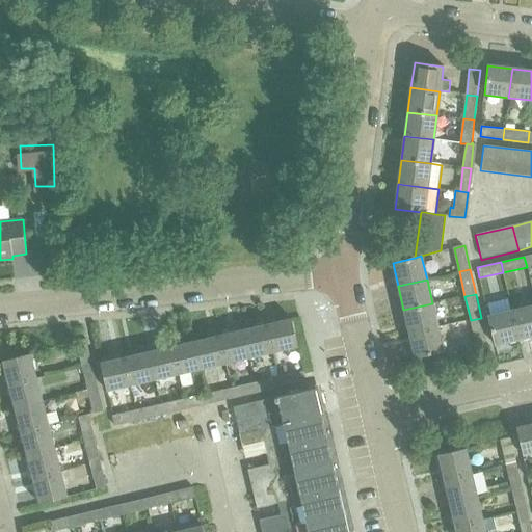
[(403,310),(409,334),(437,327),(432,303),(403,310)]
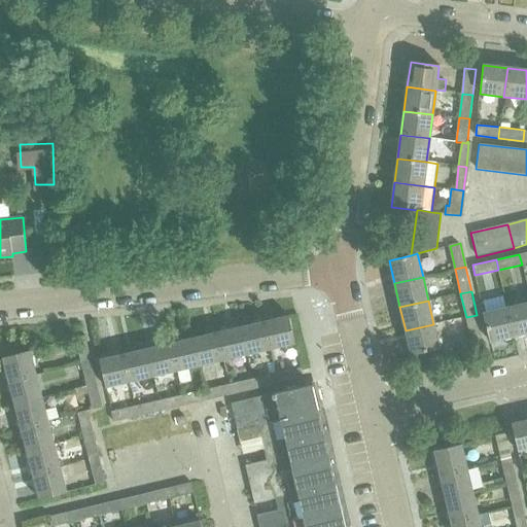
[(526,304),(507,309),(514,337),(526,334),(526,304)]
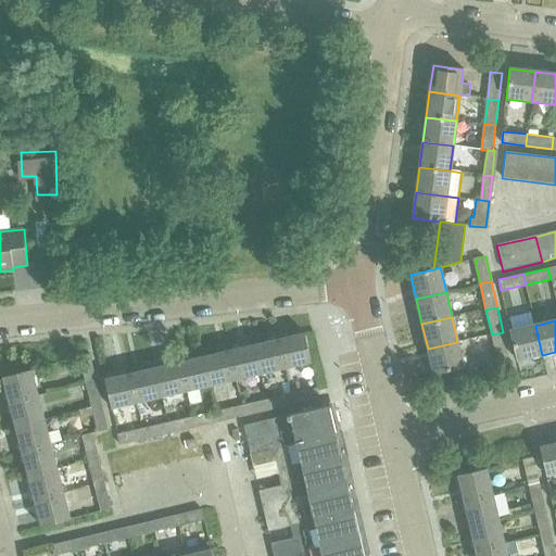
[(542,355),(535,326),(509,331),(517,362),(542,355)]
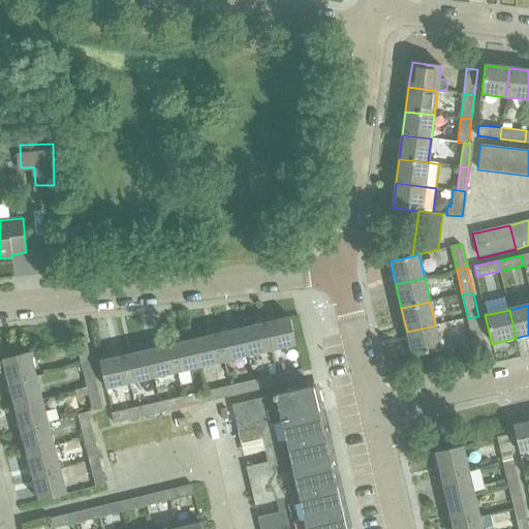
[(471,332),(456,336),(458,345),(473,341),(484,339),(478,316),(468,318),(471,332)]
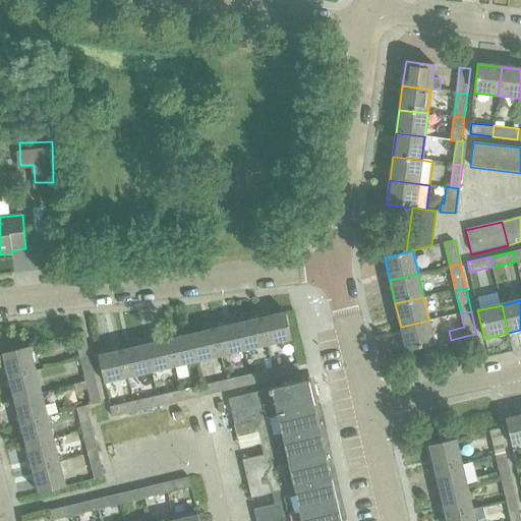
[(285,312),(262,317),(268,345),(291,340),(285,312)]
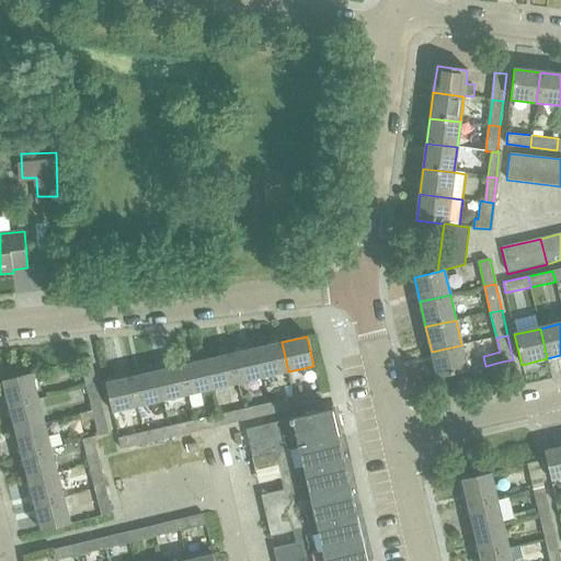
[(282,342),(258,347),(264,377),(288,371),(282,342)]
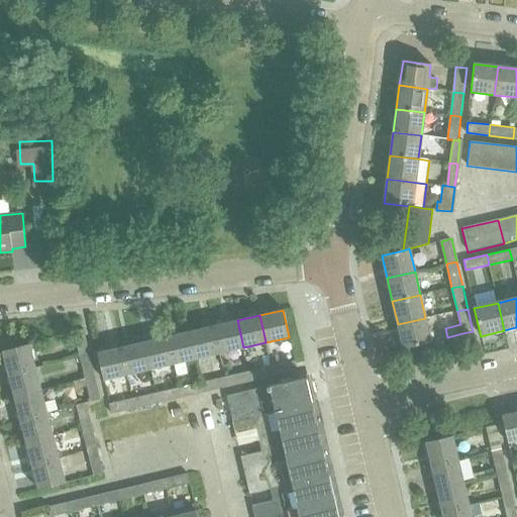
[(425,318),(398,324),(403,348),(431,342),(425,318)]
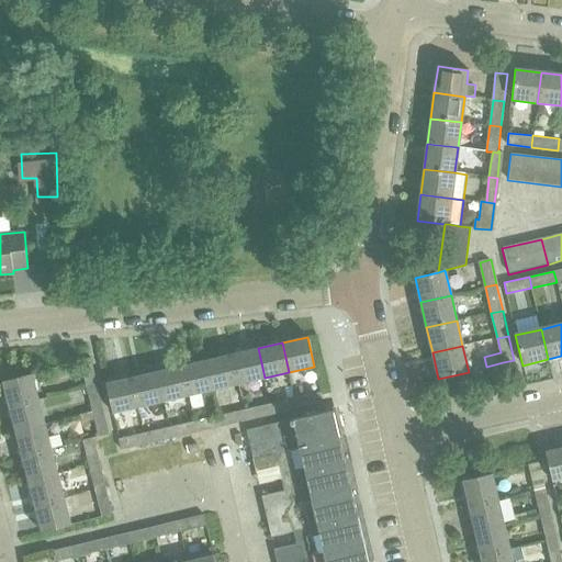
[(258,348),(232,355),(239,384),(265,378),(258,348)]
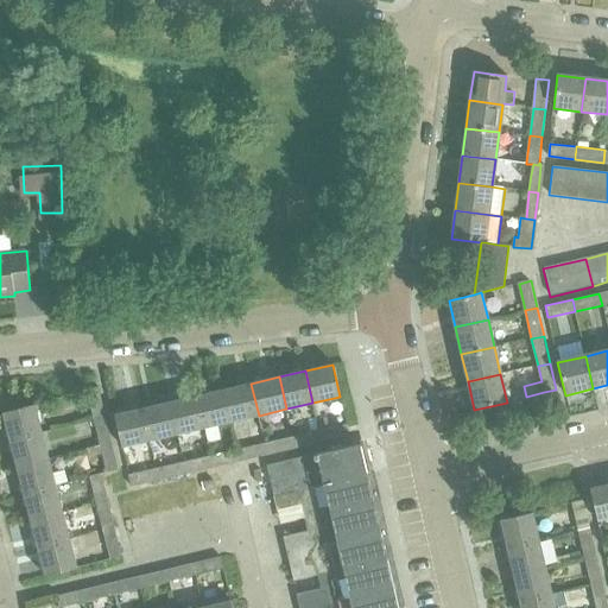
[(251,384),(225,390),(232,422),(259,416),(251,384)]
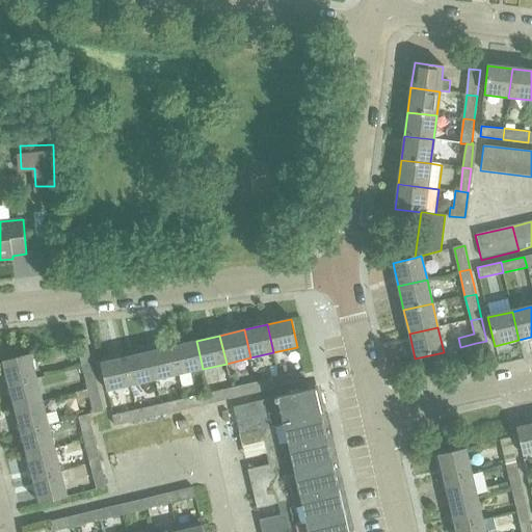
[(196,341),(173,346),(179,374),(191,372),(203,369),(196,341)]
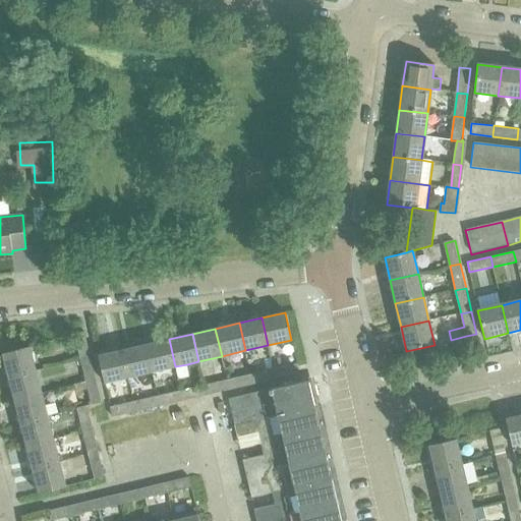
[(169,339),(146,345),(152,372),(175,366),(169,339)]
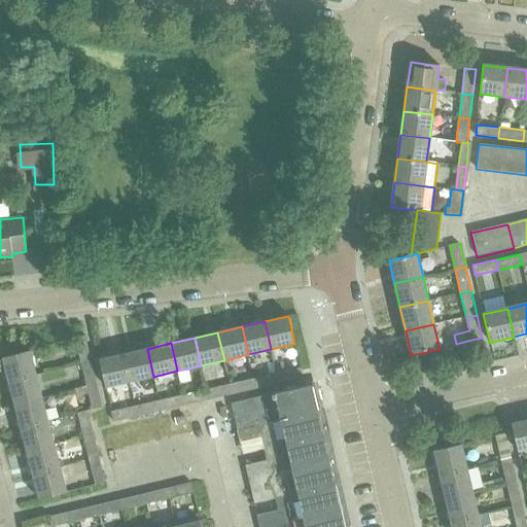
[(147,349),(124,354),(131,382),(153,377),(147,349)]
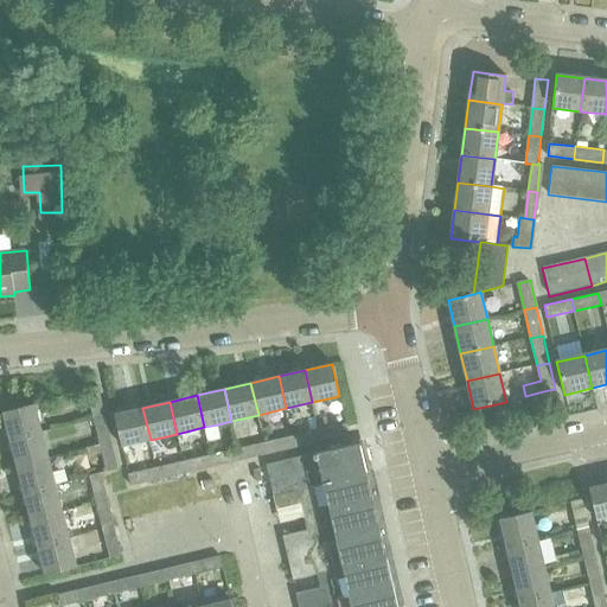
[(2,413),(10,441),(43,432),(36,404),(2,413)]
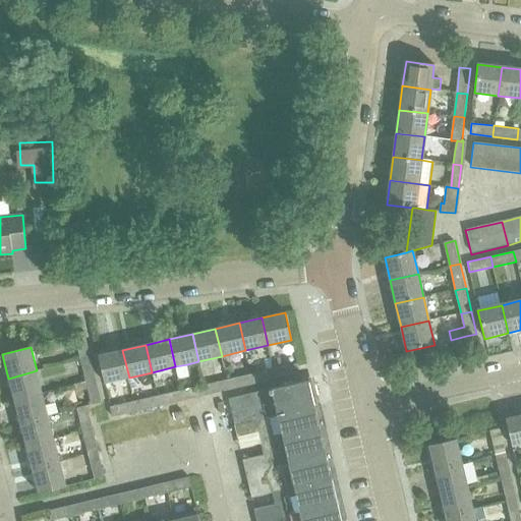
[(129,378),(122,350),(99,356),(105,384),(129,378)]
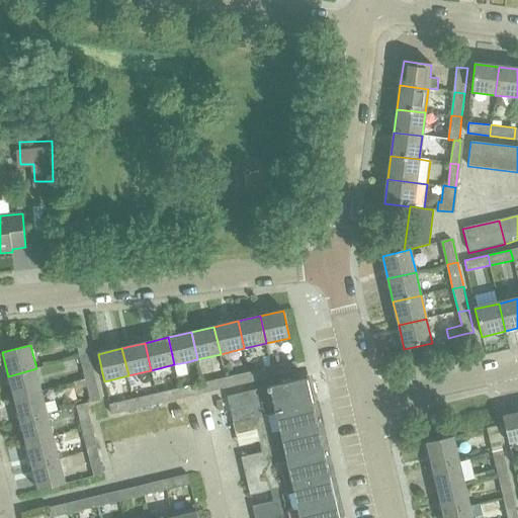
[(81,357),(86,380),(97,377),(91,354),(81,357)]
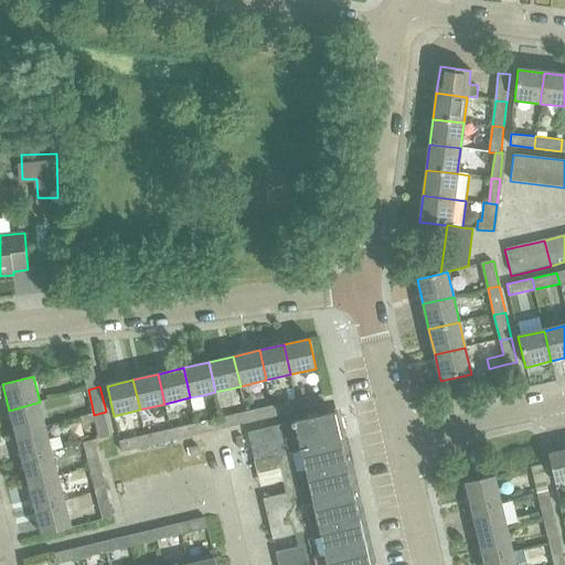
[(323,393),(297,400),(299,411),(326,405),(323,393)]
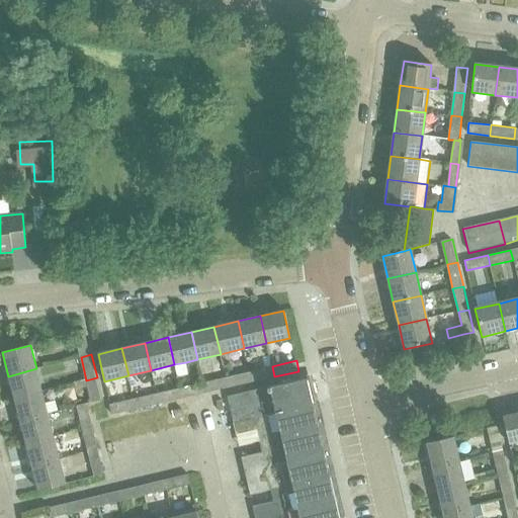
[(272,366),(249,371),(251,382),(274,376),(272,366)]
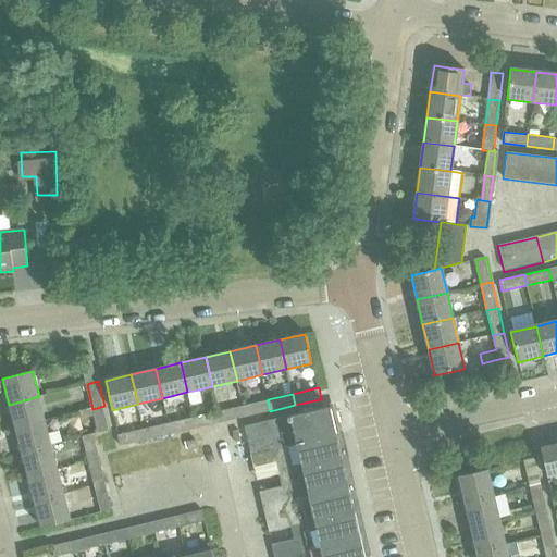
[(9,405),(15,429),(46,421),(39,396),(9,405)]
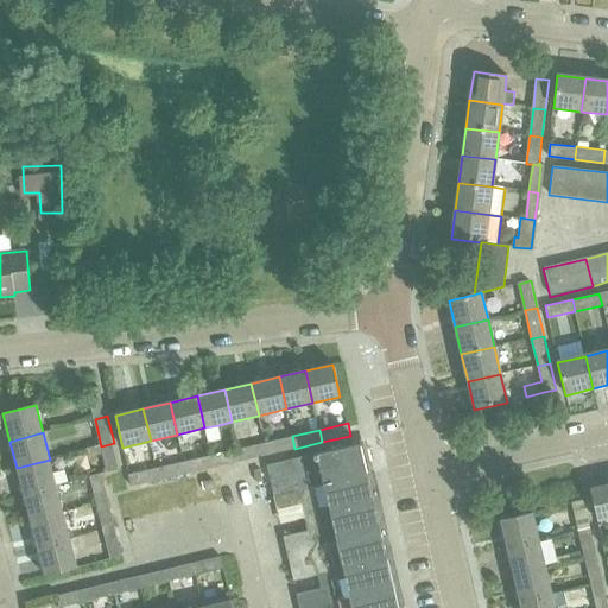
[(292,436),(265,443),(268,455),(295,449),(292,436)]
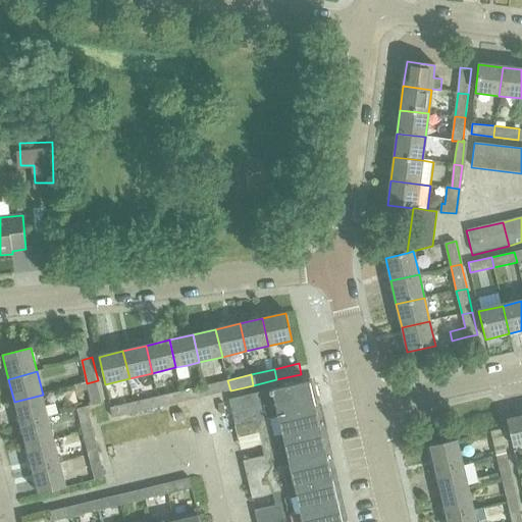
[(75,402),(79,411),(89,408),(88,406),(103,403),(98,380),(87,383),(91,398),(75,402)]
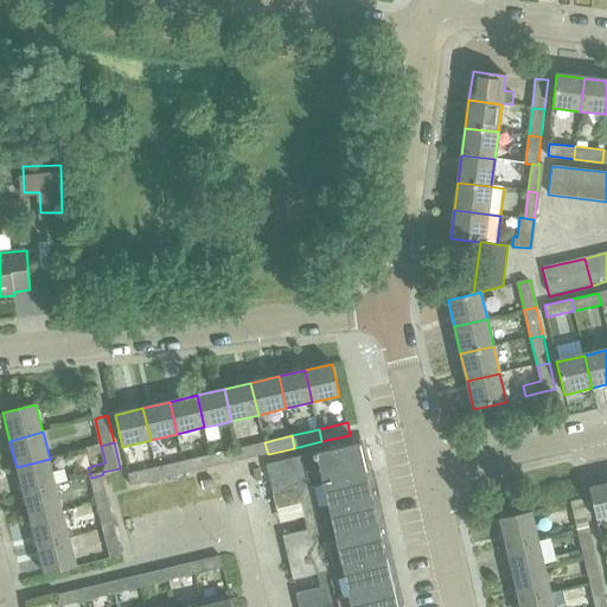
[(264,442),(237,448),(241,460),(268,454),(264,442)]
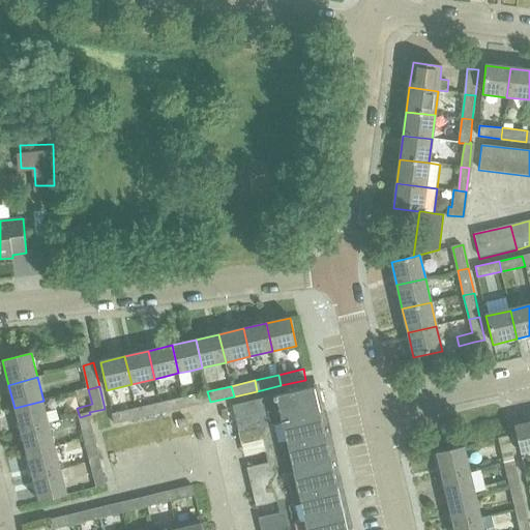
[(273,395),(280,422),(320,413),(314,386),(273,395)]
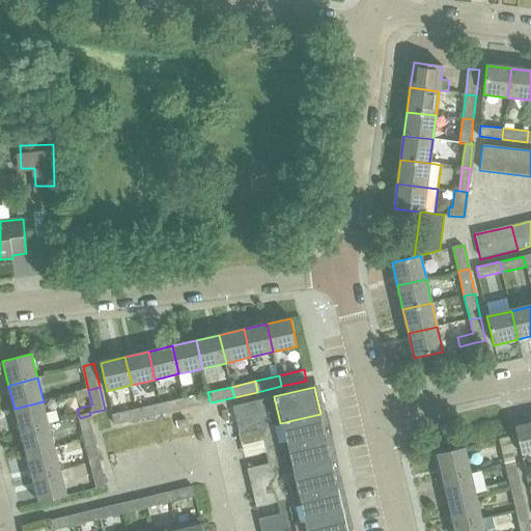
[(207,392),(184,398),(186,409),(211,402),(207,392)]
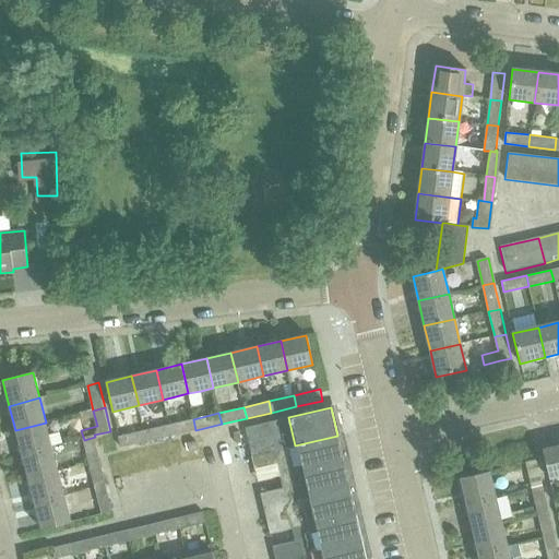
[(251,455),(295,445),(288,417),(245,427),(251,455)]
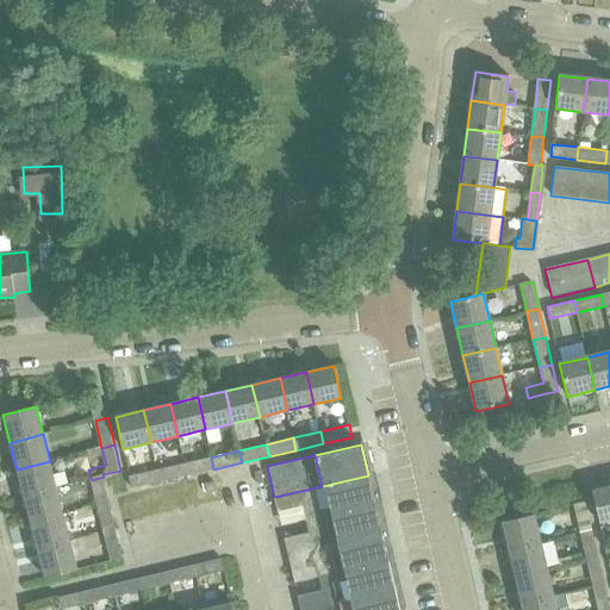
[(211,458),(185,464),(187,475),(213,470),(211,458)]
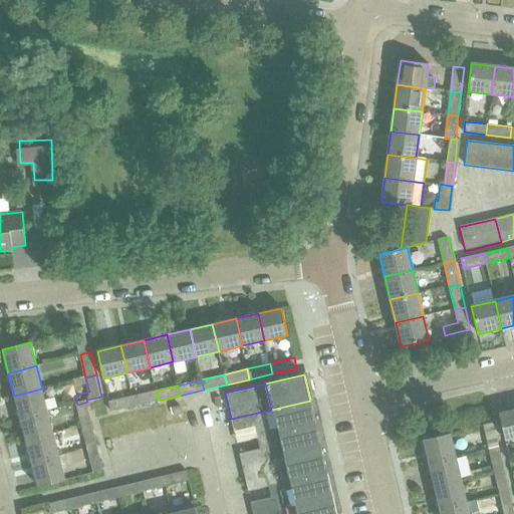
[(14,396),(20,419),(48,412),(48,411),(58,408),(55,397),(45,400),(42,389),(14,396)]
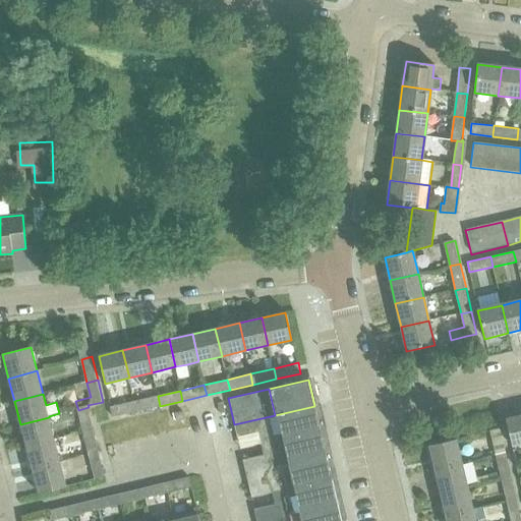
[(158,396),(134,401),(136,411),(160,406),(158,396)]
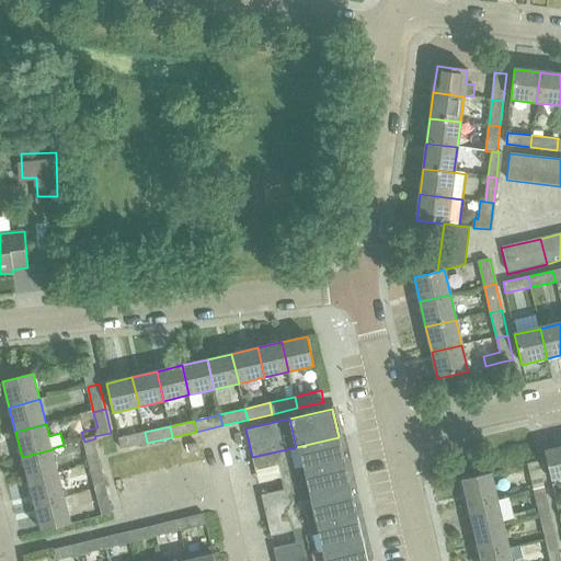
[(147,443),(145,432),(118,438),(122,449),(147,443)]
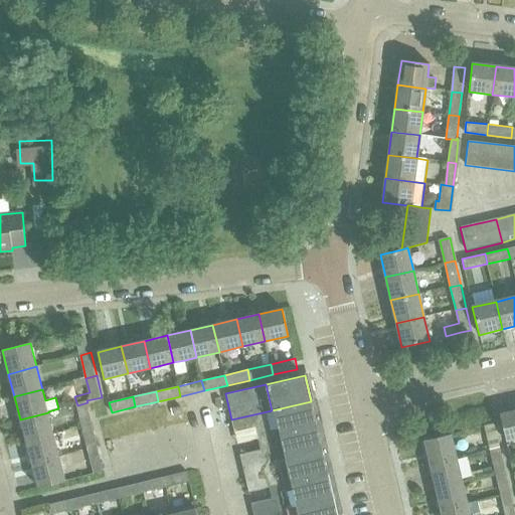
[(272,410),(278,435),(317,425),(311,401),(272,410)]
